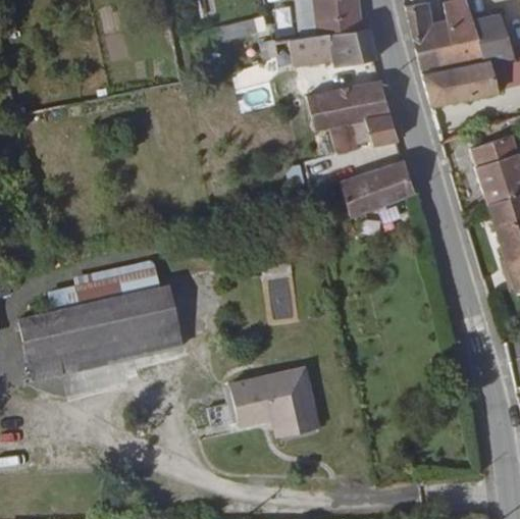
[(363,27),(359,0),(306,0),(298,2),(304,37),(363,27)]
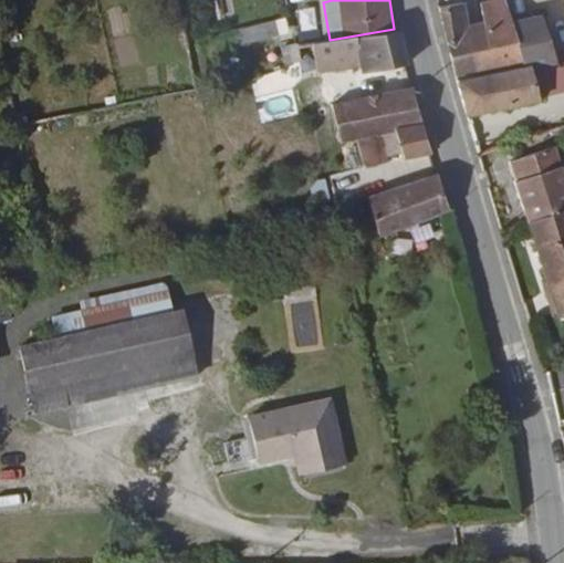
[(463,0),(441,6),(457,74),(526,54),(528,59),(530,65),(557,58),(555,51),(542,12),(514,19),(508,0),(482,0),(487,18),(471,22),(463,0)]
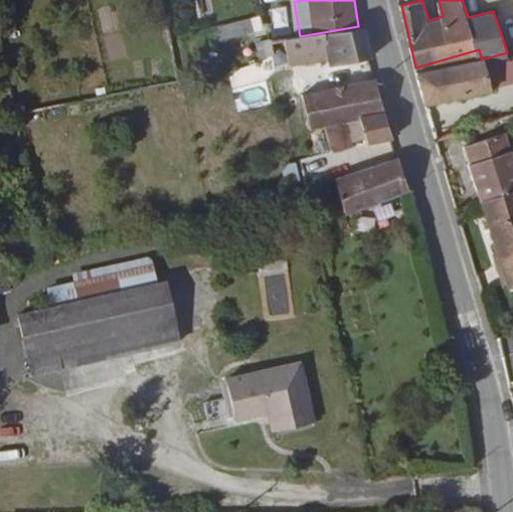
[(257,31),(253,17),(222,24),(225,38),(257,31)]
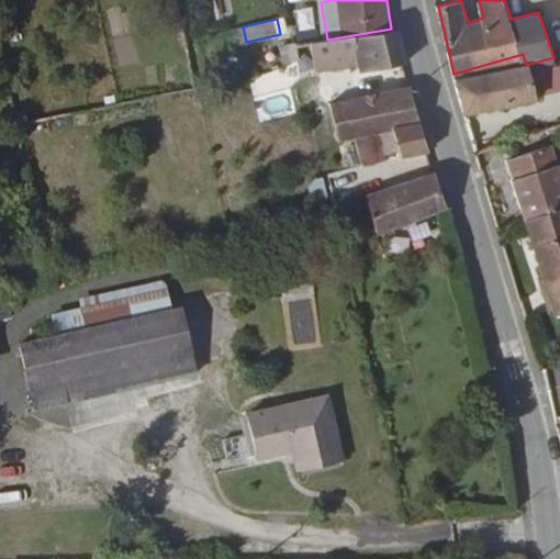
[(391,29),(327,40),(321,41),(311,42),(316,73),(357,65),(358,73),(404,62),(396,28),(391,29)]
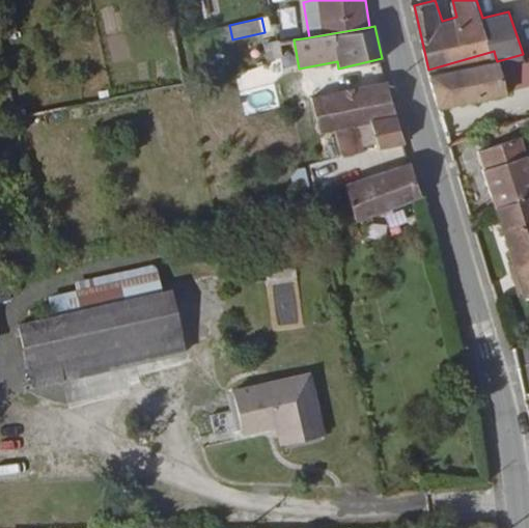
[(294,39),(303,38),(301,27),(284,30),(285,40),(294,39)]
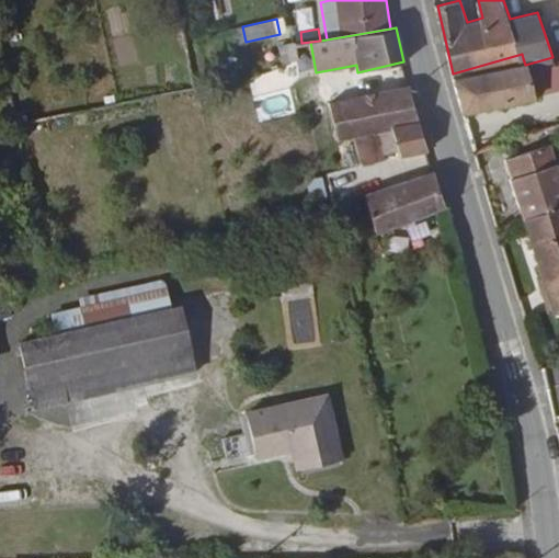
[(294,60),(300,60),(297,44),(282,47),(286,63),(294,60)]
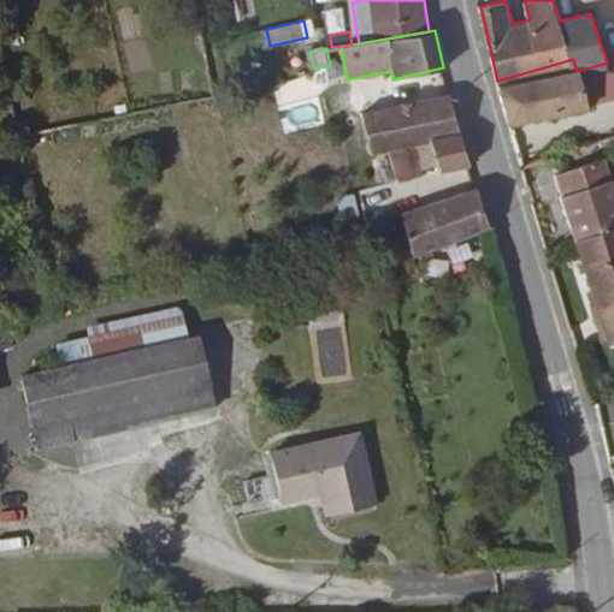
[(613,53),(604,55),(607,63),(577,71),(585,101),(613,94),(613,53)]
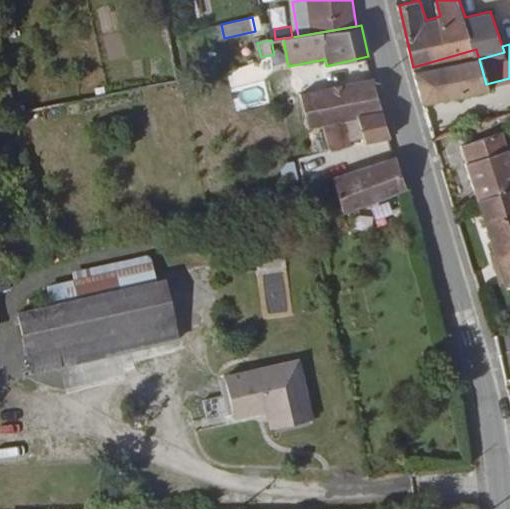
[(477,53),(415,71),(424,104),(487,85),(486,84),(479,59),(477,53)]
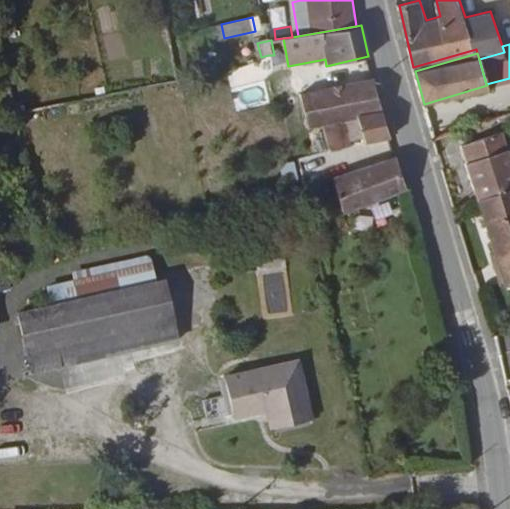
[(384,111),(374,76),(304,96),(311,130),(325,126),(342,121),(384,111)]
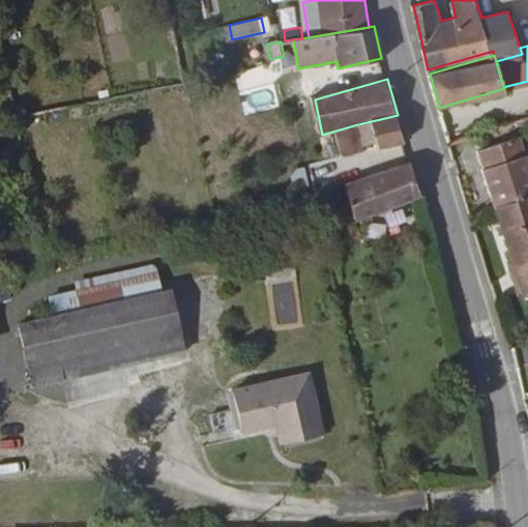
[(404,138),(398,115),(354,125),(355,130),(361,129),(363,141),(377,138),(380,145),(404,138)]
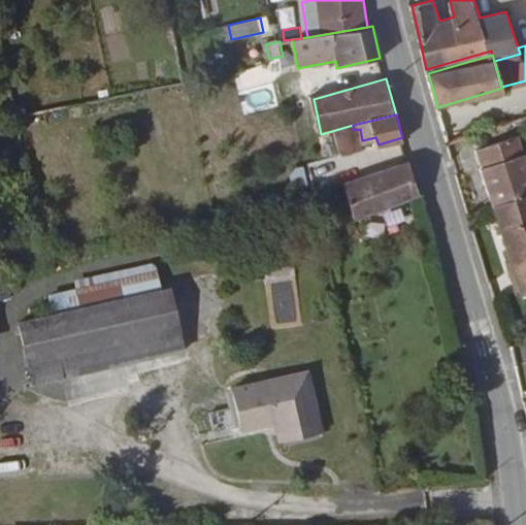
[(514,124),(496,130),(498,136),(516,131),(514,124)]
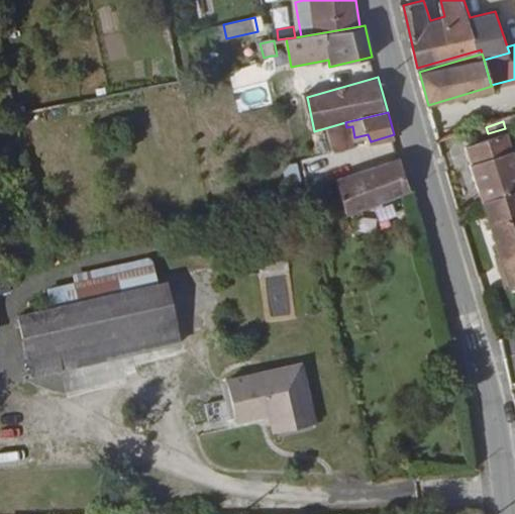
[(486,127),(461,133),(465,147),(490,140),(488,133),(486,127)]
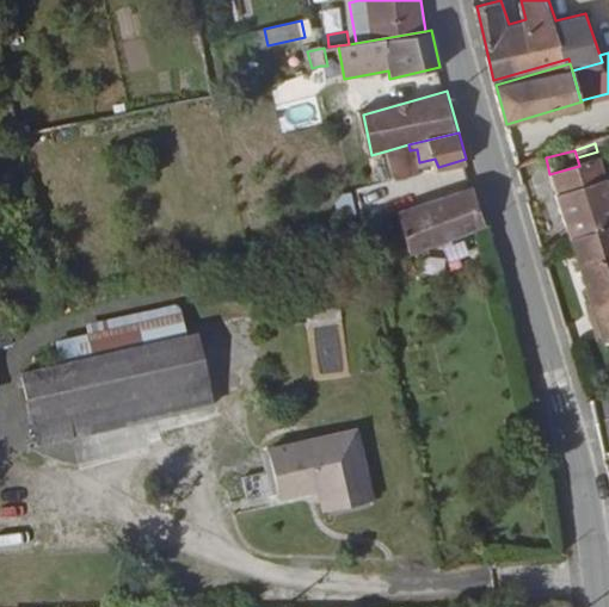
[(549,174),(571,241),(608,230),(608,191),(600,160),(579,166),(549,174)]
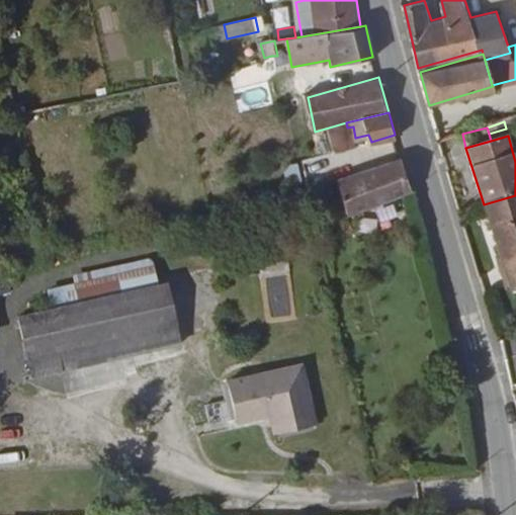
[(308,155),(309,180),(338,178),(337,153),(308,155)]
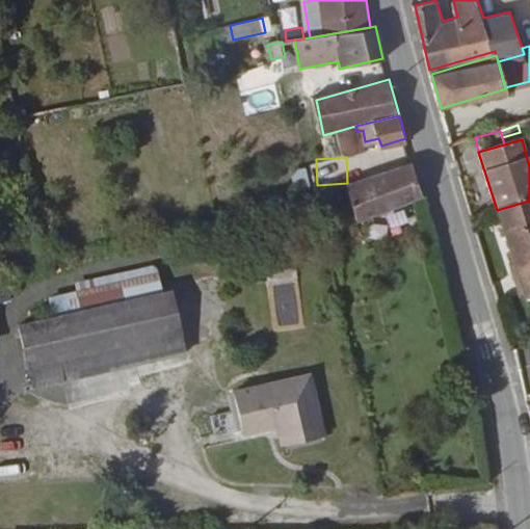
[(361,223),(424,199),(414,165),(351,186),(361,223)]
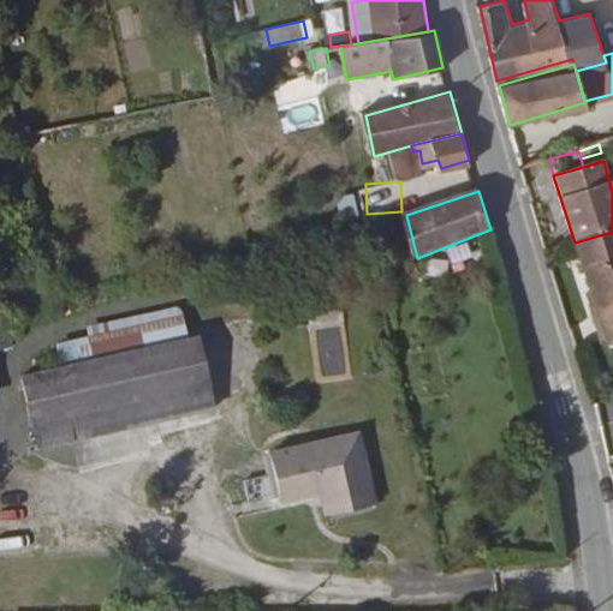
[(612,232),(575,243),(608,348),(612,347),(612,232)]
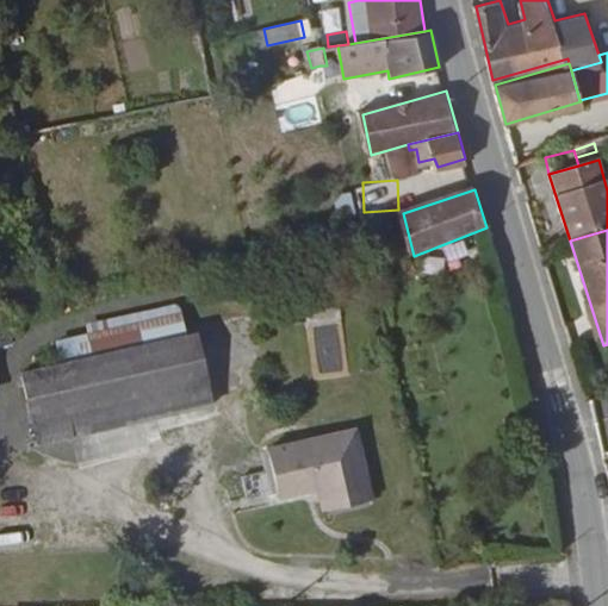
[(98,360),(19,376),(35,447),(215,407),(200,337),(186,339),(181,318),(93,337),(98,360)]
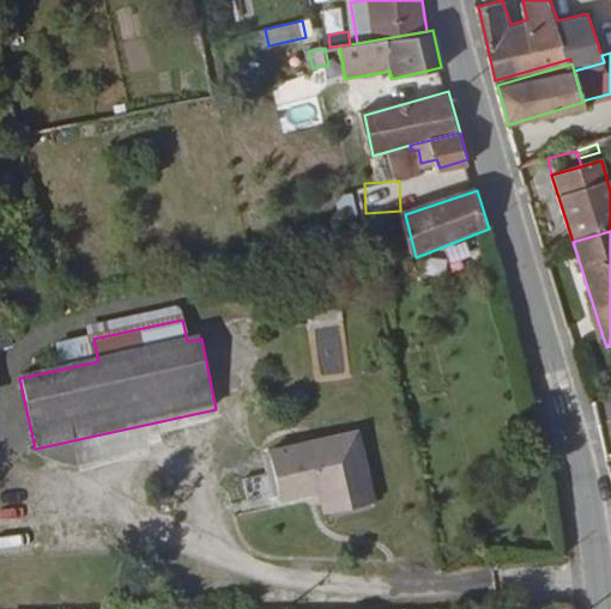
[(321,491),(327,515),(374,505),(358,436),(307,446),(321,491)]
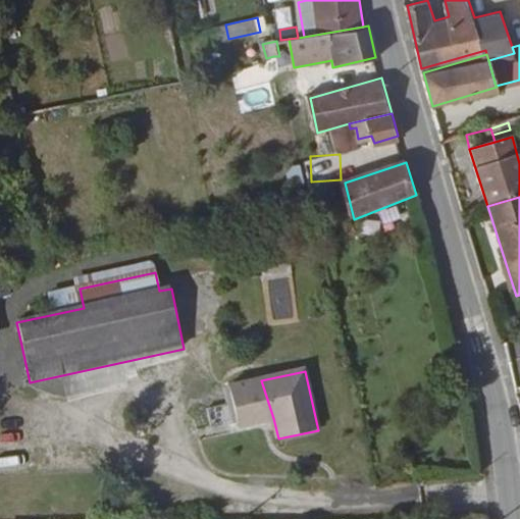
[(273,418),(261,380),(230,387),(240,425),(273,418)]
